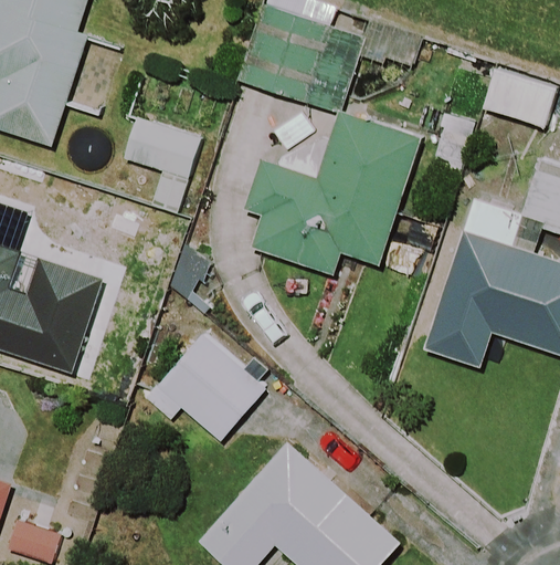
[(85,0),(0,0),(0,129),(52,146),(85,38),(75,34),(85,0)]
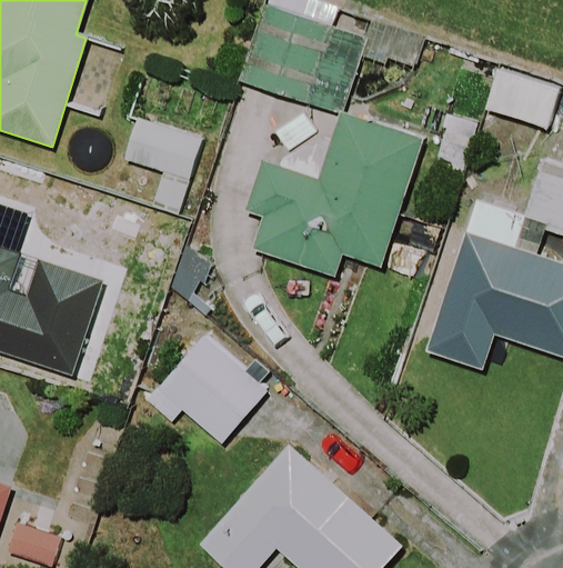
[(360,39),(261,8),(238,81),(337,112),(360,39)]
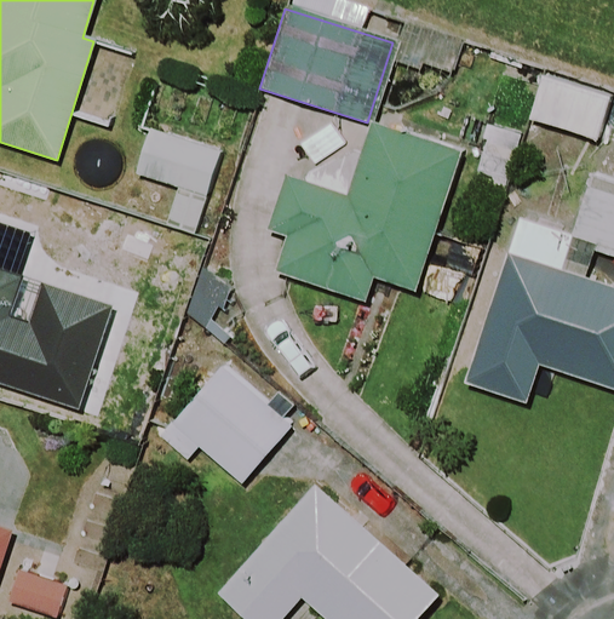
[(459,38),(407,21),(394,59),(446,76),(459,38)]
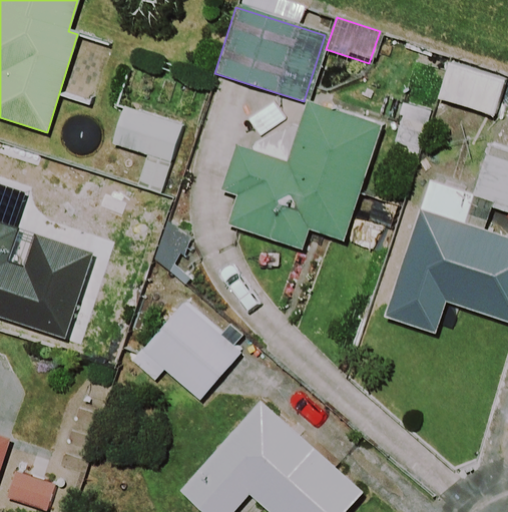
[(382,129),(310,105),(289,167),(236,149),(223,190),(237,195),(227,225),(300,249),(307,227),(344,240),(382,129)]
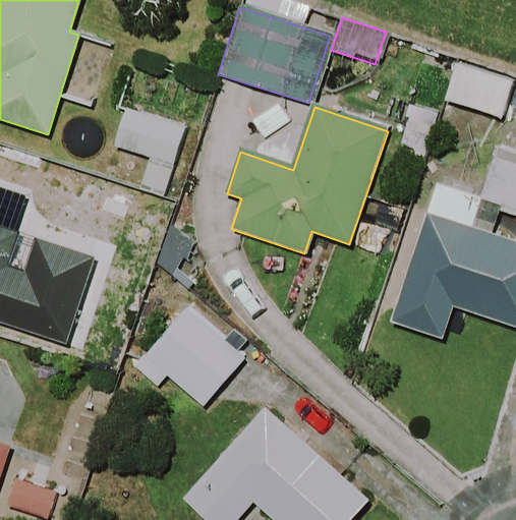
[(183,129),(126,111),(115,146),(172,165),(183,129)]
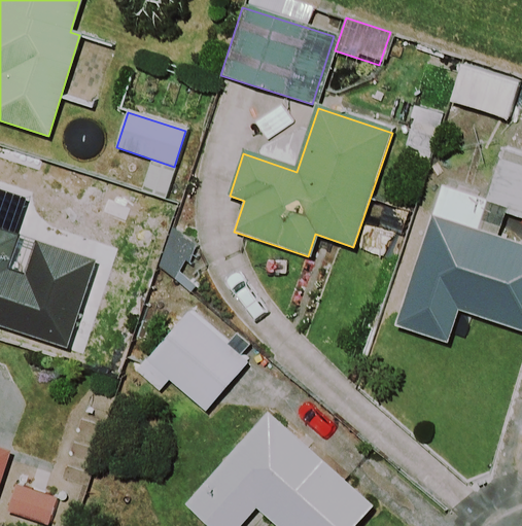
[(521,218),(521,164),(502,159),(487,209),(521,218)]
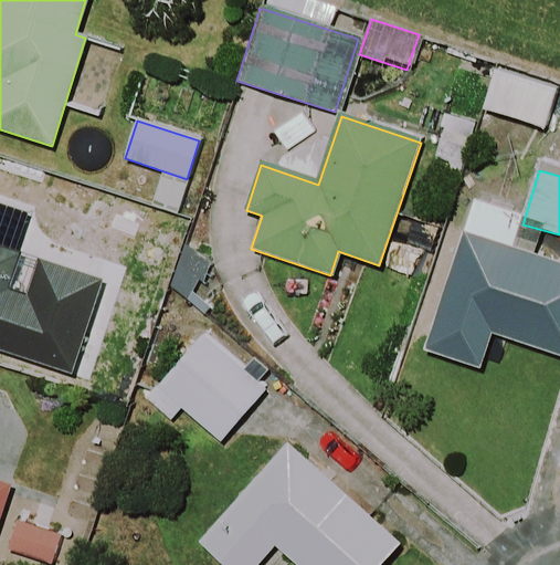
[(155,213),(99,199),(91,229),(147,244),(155,213)]
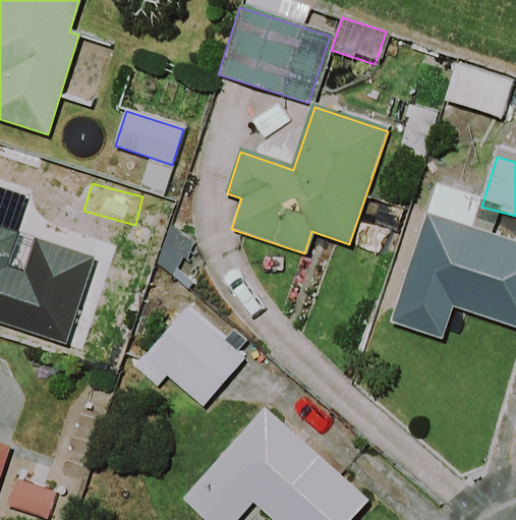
[(478,197),(435,183),(392,322),(444,338),(454,305),(515,325),(515,241),(469,227),(478,197)]
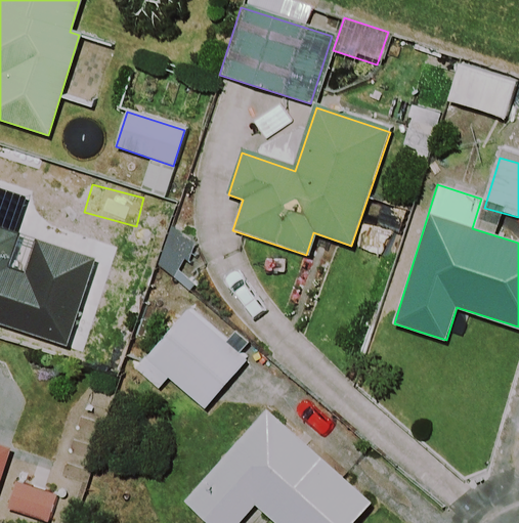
[(0,323),(5,325),(33,241),(0,230),(0,323)]
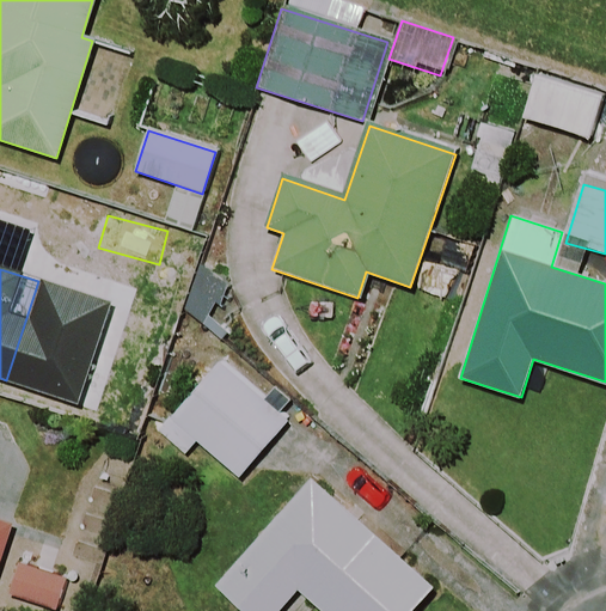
[(291,421),(218,359),(169,416),(242,478),(291,421)]
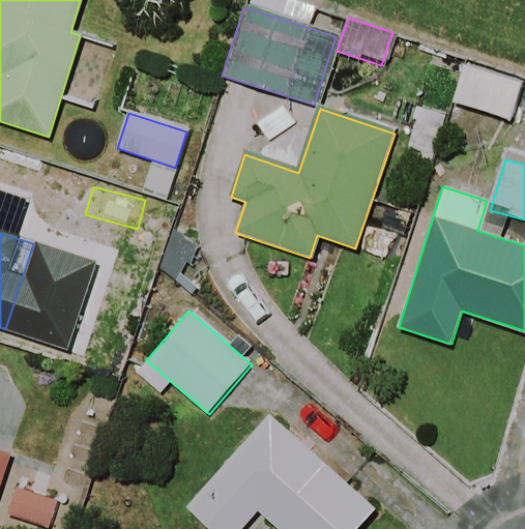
[(353,528),(372,508),(271,417),(191,506),(214,528),(242,528),(261,509),(282,528),(353,528)]
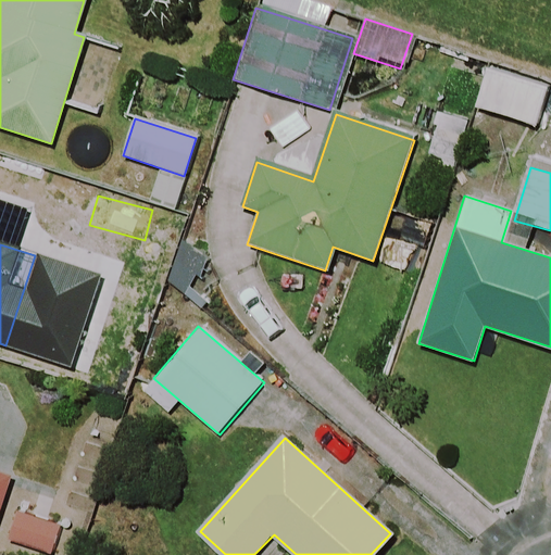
[(0,519),(16,472),(0,467),(0,519)]
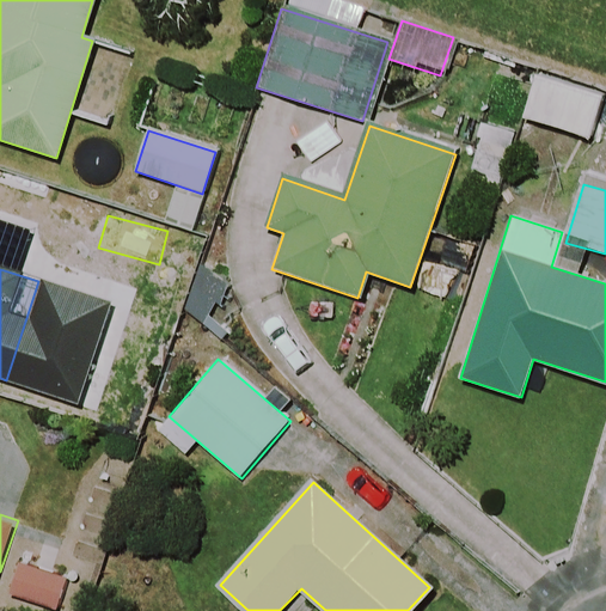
[(65,576),(18,564),(11,594),(56,606),(65,576)]
